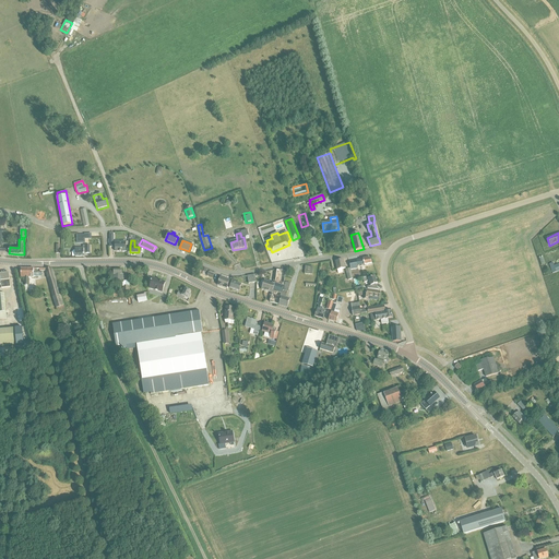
[(116,251),(126,251),(126,242),(116,242),(116,251)]
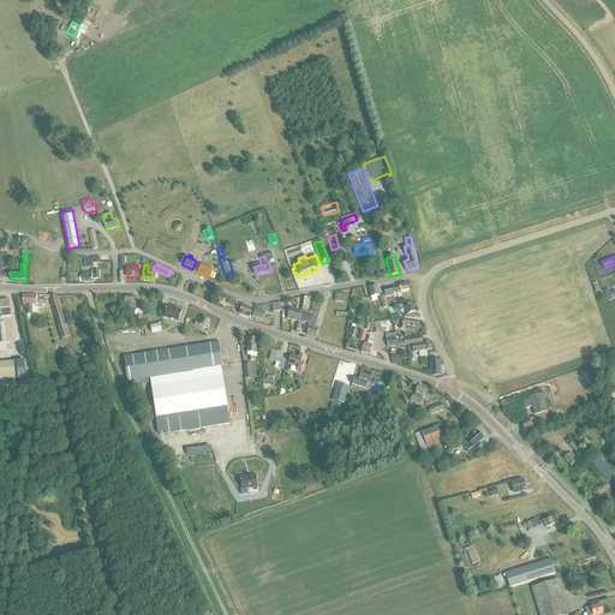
[(94,280),(100,280),(99,272),(91,272),(91,273),(83,273),(83,275),(82,275),(81,276),(79,276),(79,278),(79,282),(93,282),(93,279),(94,279),(94,280)]
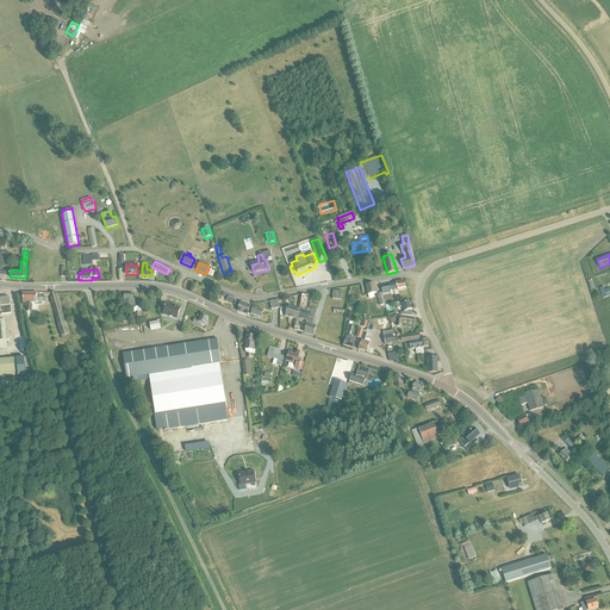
[(397,282),(381,286),(383,294),(390,293),(392,296),(398,294),(398,288),(406,287),(405,282),(403,282),(402,281),(396,281),(397,282)]
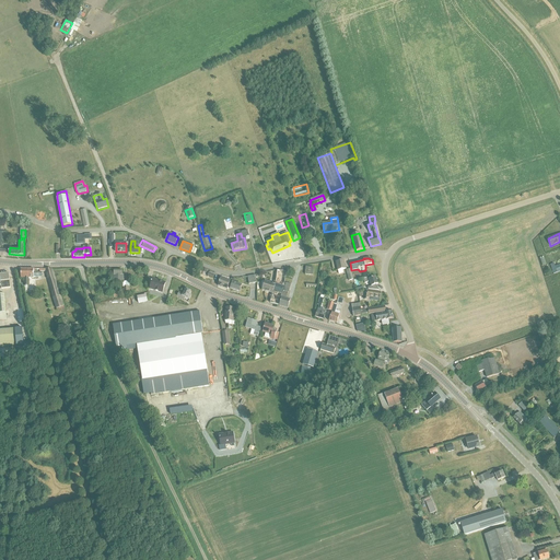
[(343,260),(336,261),(338,270),(339,275),(343,273),(342,270),(346,269),(346,265),(345,265),(343,260)]
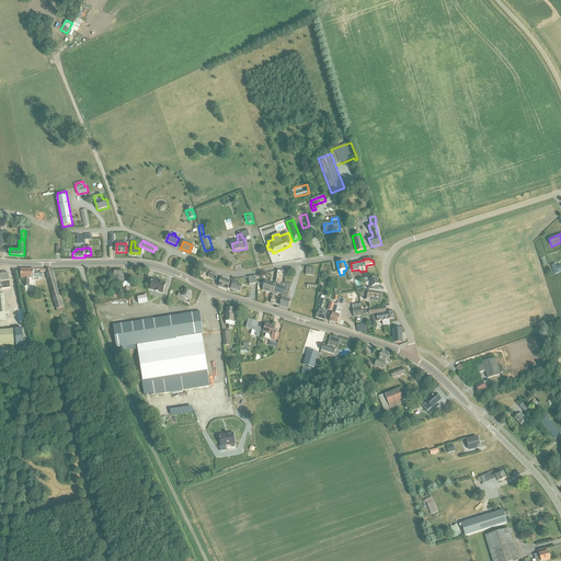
[(34,270),(21,270),(21,279),(24,279),(24,286),(29,287),(29,279),(34,279),(34,277),(42,277),(42,273),(34,273),(34,272),(34,270)]
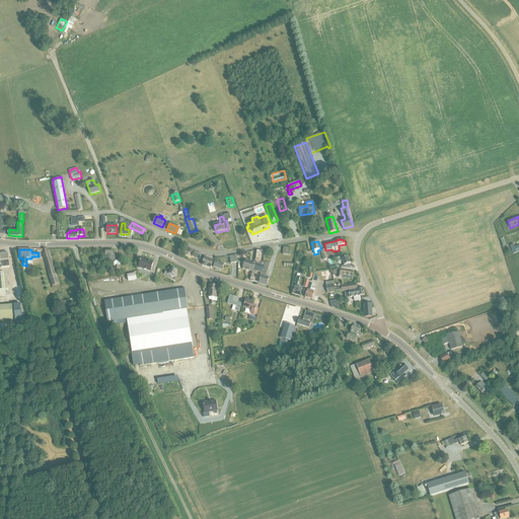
[(49,249),(36,249),(36,251),(43,251),(43,252),(51,286),(59,284),(56,274),(55,274),(49,249)]
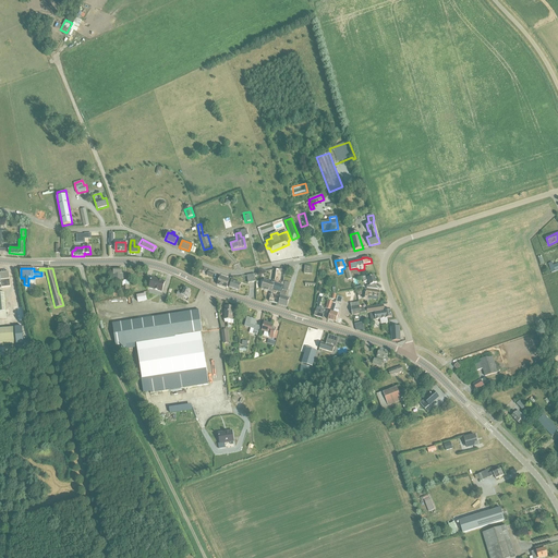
[(121,274),(121,269),(113,269),(113,281),(123,281),(123,274),(121,274)]
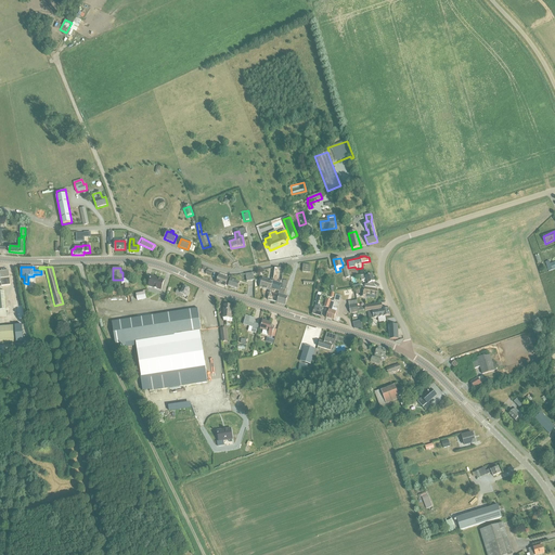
[(262,279),(260,287),(270,291),(268,300),(276,302),(280,292),(281,284),(283,270),(274,268),(273,281),(273,282),(262,279)]
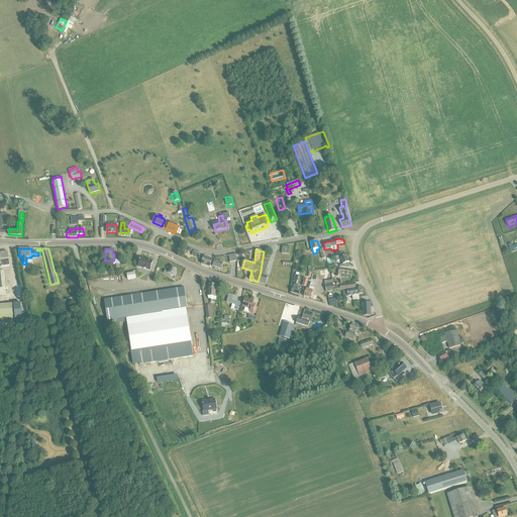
[(0,253),(1,261),(1,266),(9,266),(8,251),(0,252),(0,253)]
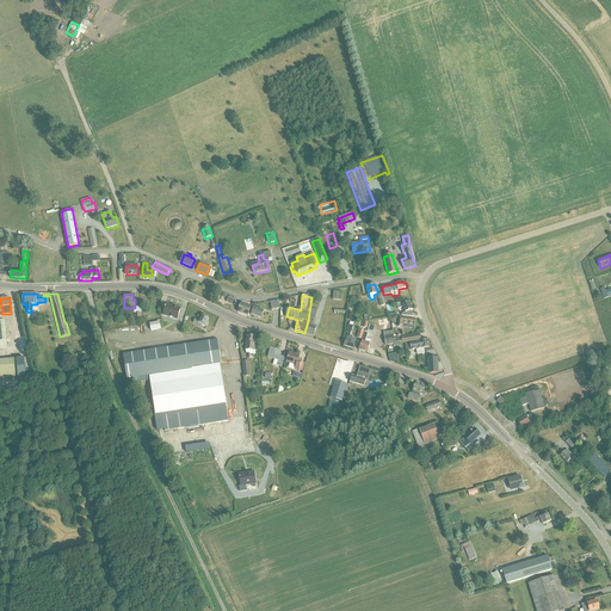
[(270,302),(272,310),(281,309),(279,301),(270,302)]
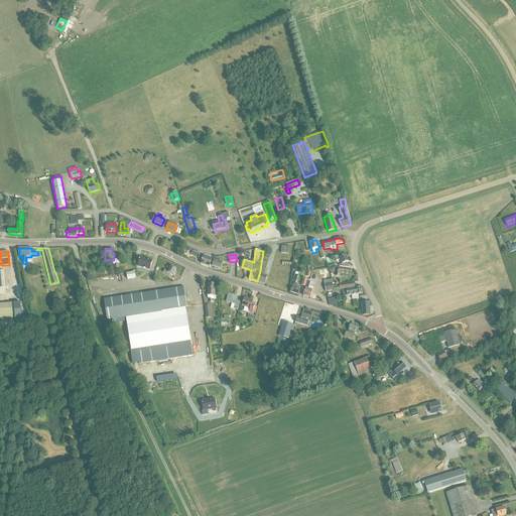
[(340,257),(340,255),(335,256),(336,261),(341,259),(342,264),(348,262),(346,255),(340,257)]
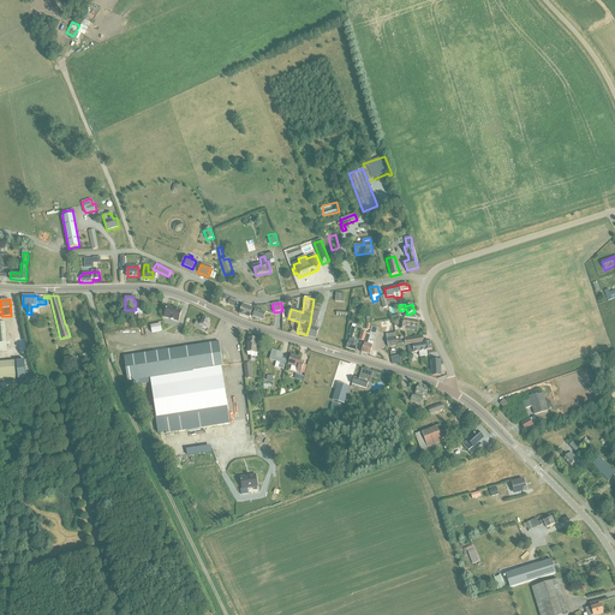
[(239,314),(250,318),(254,309),(243,305),(239,314)]
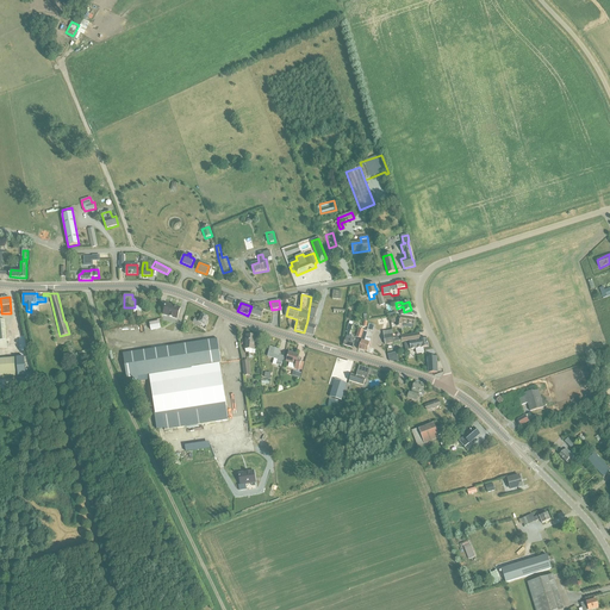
[(180,309),(166,304),(166,306),(165,306),(165,307),(166,307),(163,315),(178,319),(180,309)]
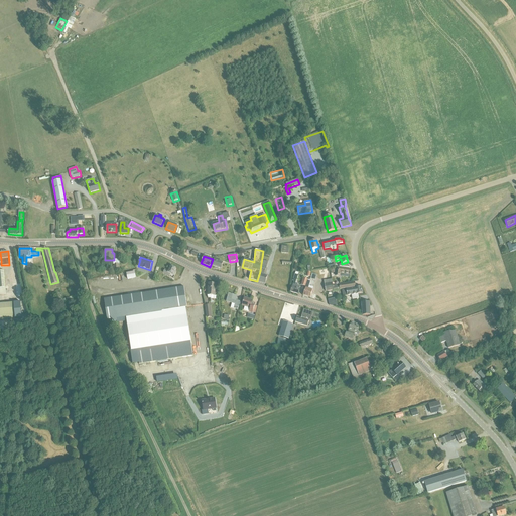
[(212,266),(221,269),(223,263),(214,260),(212,266)]
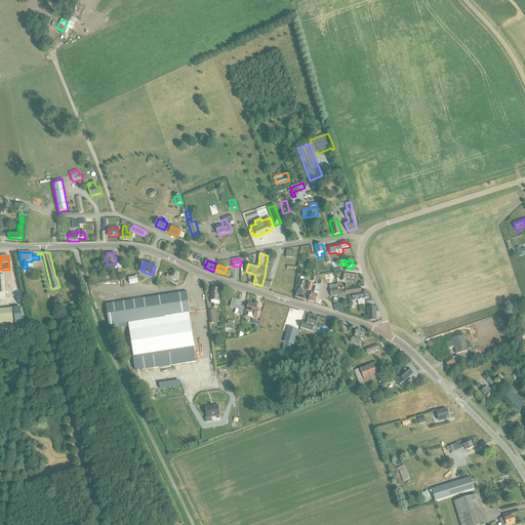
[(261,287),(270,289),(272,281),(269,280),(273,267),(268,266),(261,287)]
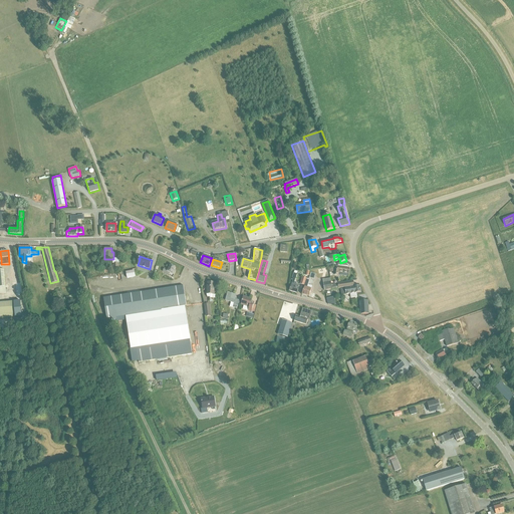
[(164,268),(163,271),(170,275),(170,273),(174,275),(176,271),(174,270),(176,268),(171,265),(168,270),(164,268)]
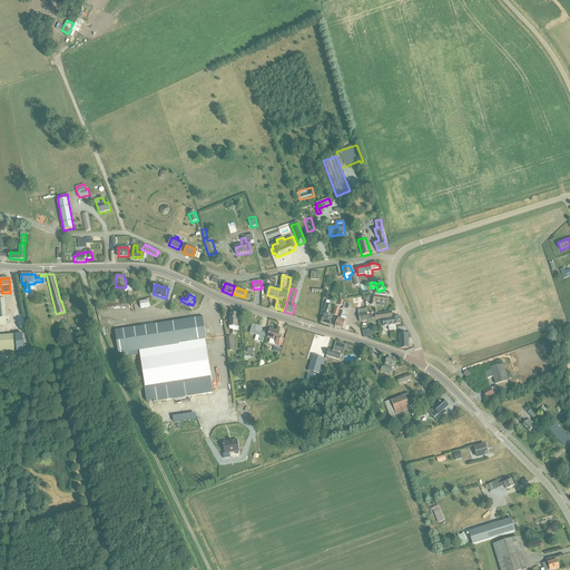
[(372,296),(371,305),(375,305),(386,307),(386,303),(387,298),(372,296)]
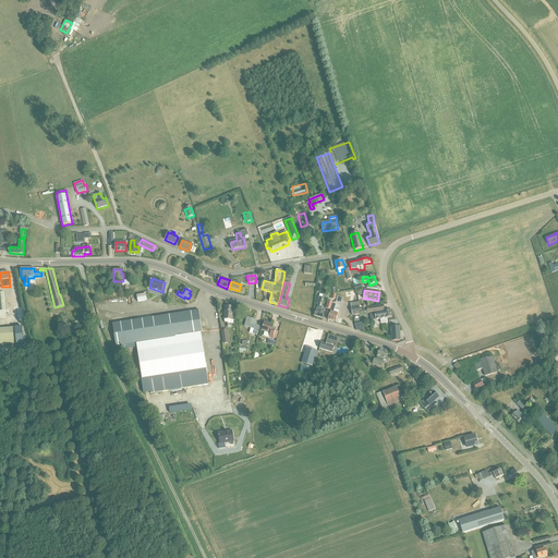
[(318,304),(317,306),(315,315),(323,318),(325,311),(322,310),(323,307),(319,307),(323,298),(318,296),(316,304),(318,304)]
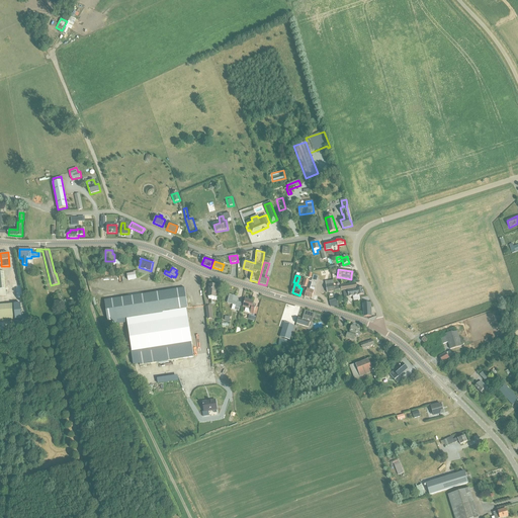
[(325,282),(326,285),(327,292),(335,291),(333,280),(325,282)]
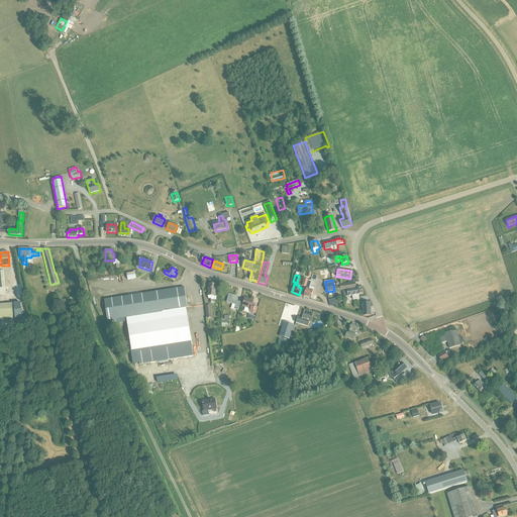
[(304,296),(311,298),(314,288),(310,287),(311,282),(308,281),(306,289),(304,296)]
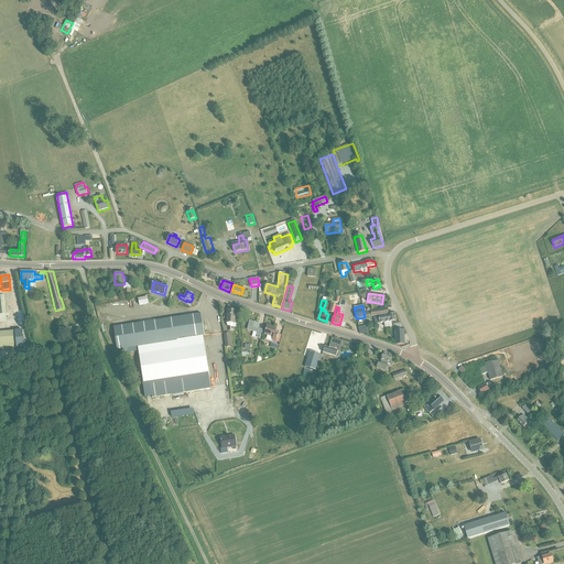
[(227,323),(235,324),(236,311),(227,310),(227,315),(228,315),(227,323)]
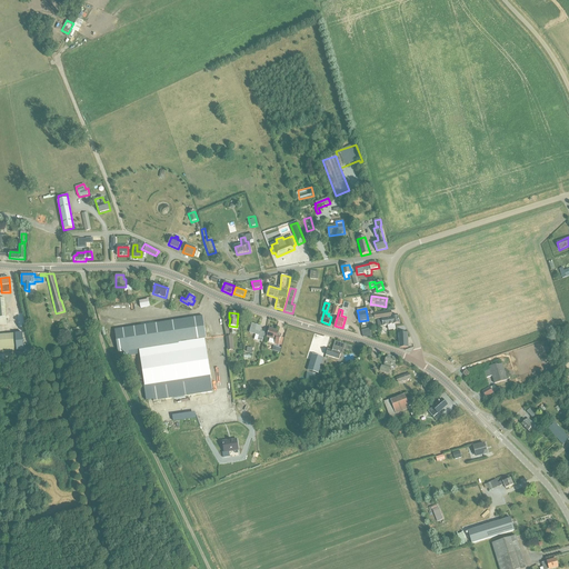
[(145,386),(151,385),(153,401),(212,392),(205,338),(206,338),(203,317),(115,330),(118,352),(139,349),(145,386)]
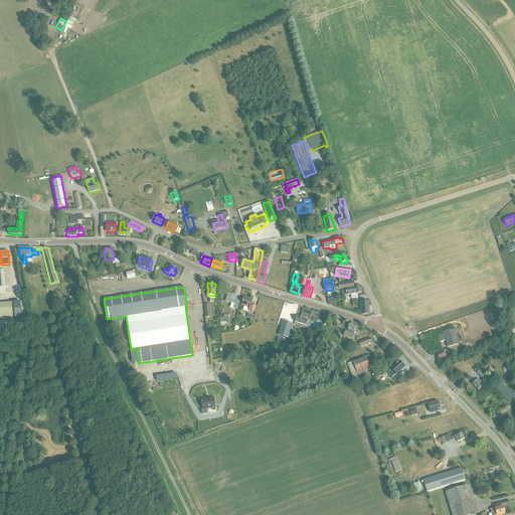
[(342,296),(351,295),(351,299),(355,298),(355,299),(357,298),(357,294),(362,293),(360,287),(341,290),(342,296)]
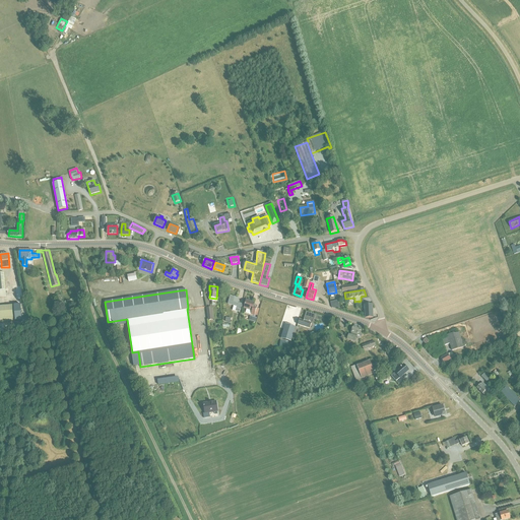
[(243,305),(238,303),(240,299),(231,296),(229,304),(234,306),(233,310),(240,312),(241,310),(242,310),(243,305)]
